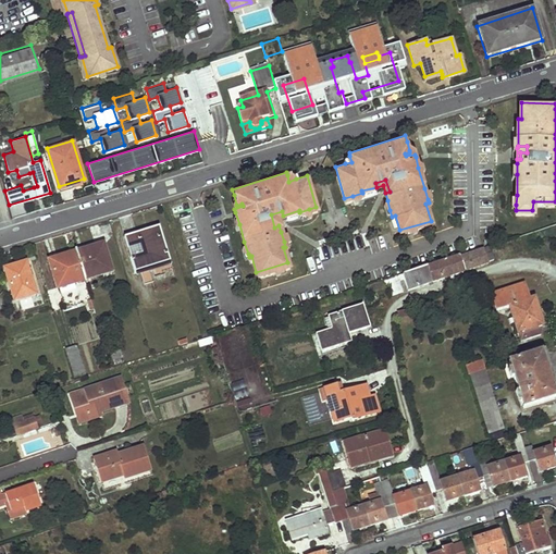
[(282,211),(271,214),(274,228),(279,225),(276,217),(283,216),(282,211)]
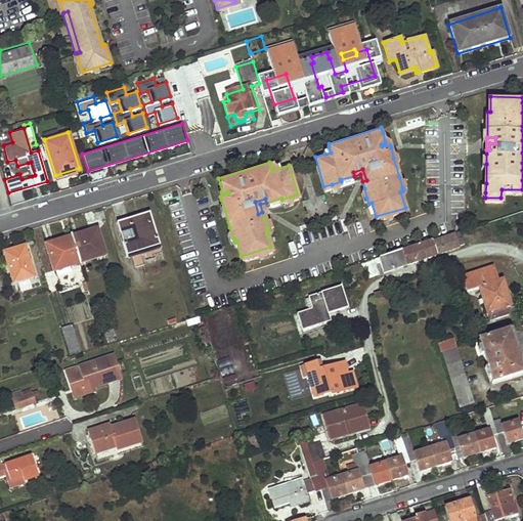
[(117,218),(124,243),(142,237),(144,246),(158,242),(148,213),(138,216),(137,212),(117,218)]
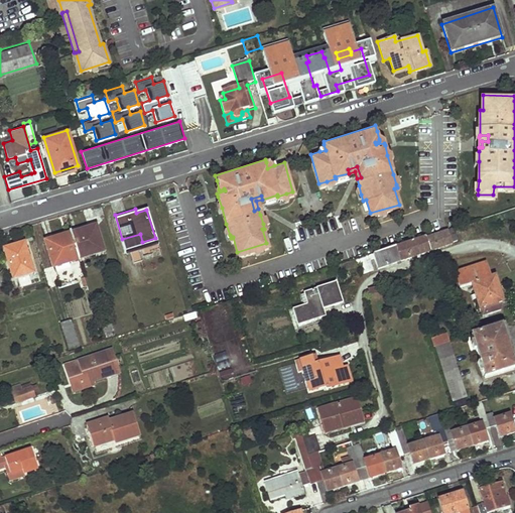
[(71,231),(78,254),(103,246),(95,221),(79,226),(80,229),(71,231)]
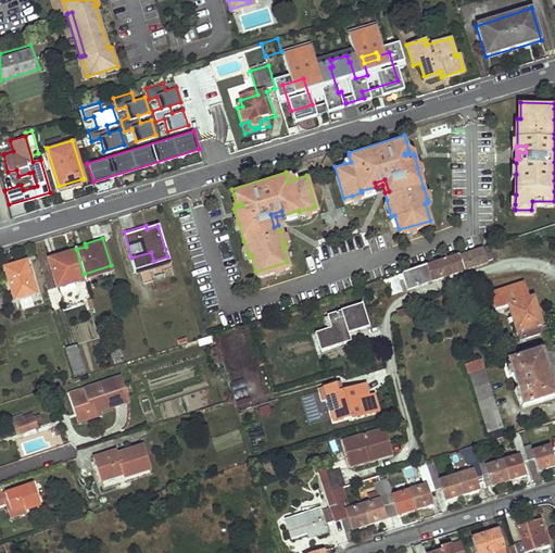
[(402,269),(407,285),(488,260),(488,258),(493,255),(489,242),(459,252),(458,251),(402,269)]
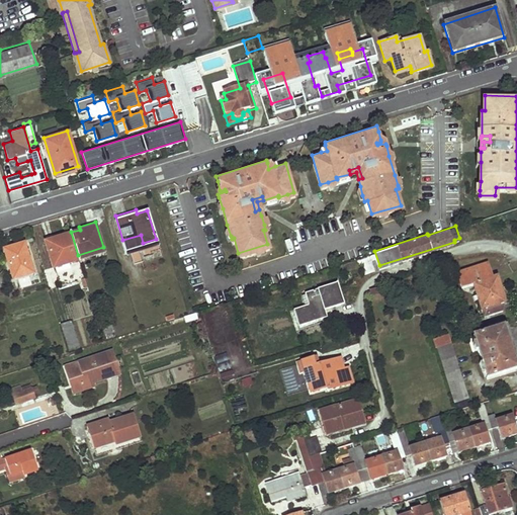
[(46,237),(54,263),(78,255),(71,232),(63,235),(62,233),(46,237)]
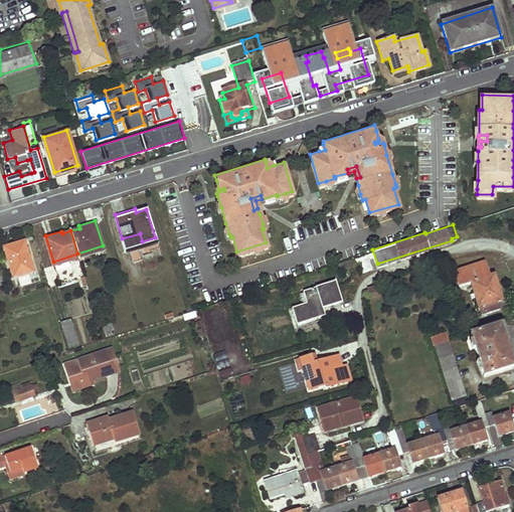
[(126,246),(130,260),(139,257),(135,244),(142,241),(140,233),(122,238),(125,247),(126,246)]
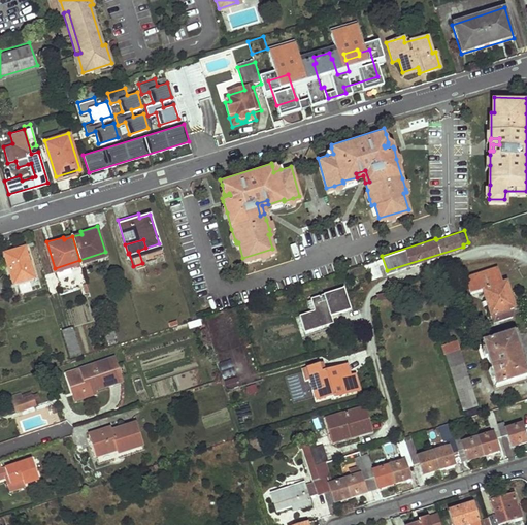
[(20,280),(24,292),(35,289),(31,276),(35,274),(26,245),(5,253),(15,281),(20,280)]
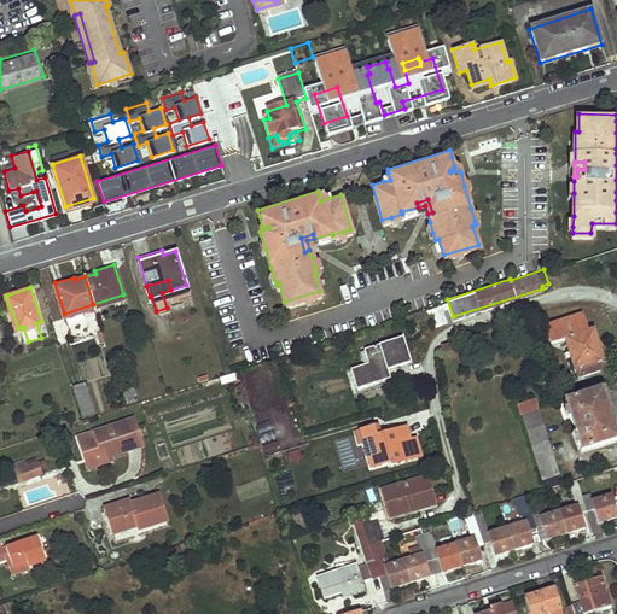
[(423,307),(429,323),(446,319),(441,302),(423,307)]
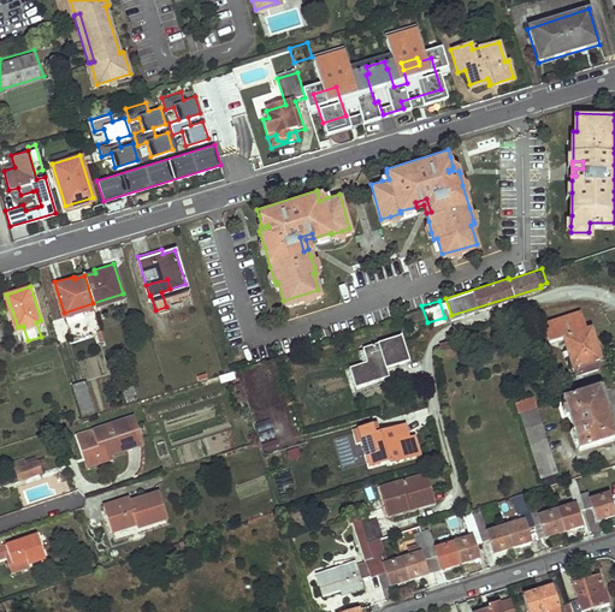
[(563,337),(574,374),(597,367),(595,356),(599,355),(591,327),(585,328),(580,310),(543,322),(549,340),(563,337)]
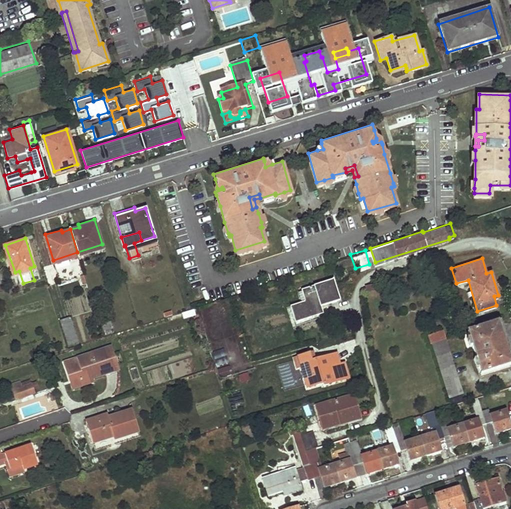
[(340,266),(343,275),(348,274),(345,265),(340,266)]
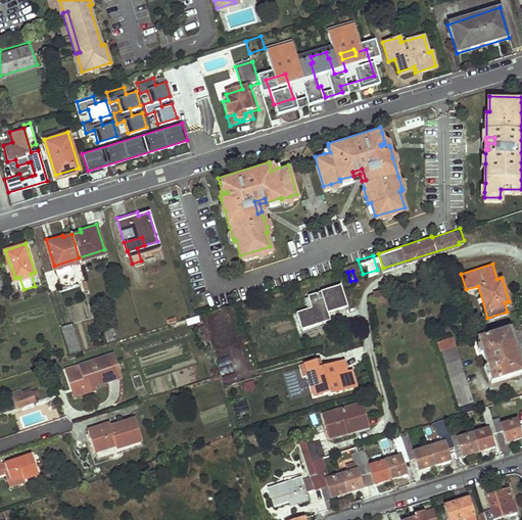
[(298,309),(302,325),(316,321),(315,318),(324,315),(323,310),(347,302),(341,282),(309,291),(313,304),(298,309)]
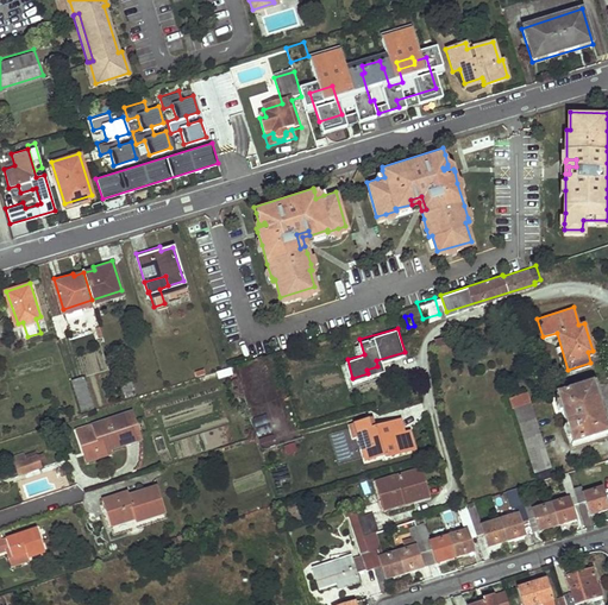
[(73,376),(82,408),(94,404),(85,372),(73,376)]
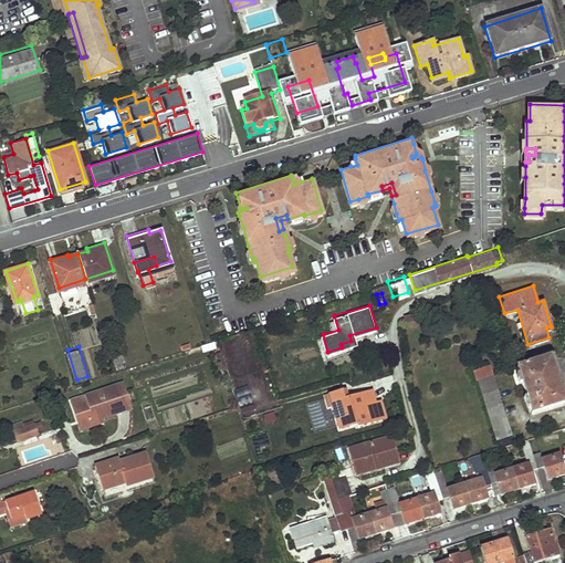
[(113,354),(115,363),(126,358),(123,351),(113,354)]
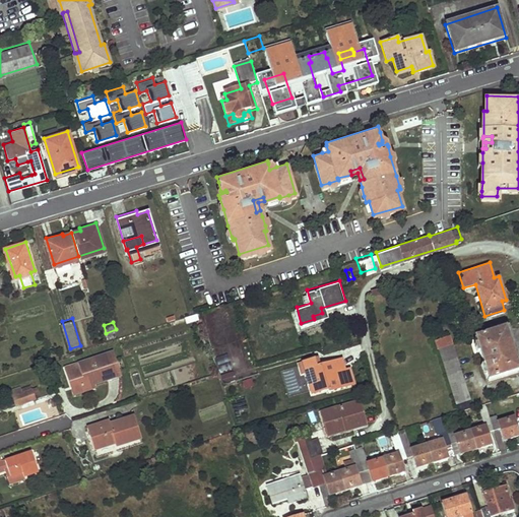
[(474,334),(489,377),(518,369),(515,359),(512,359),(506,336),(508,335),(505,324),(490,329),(474,334)]
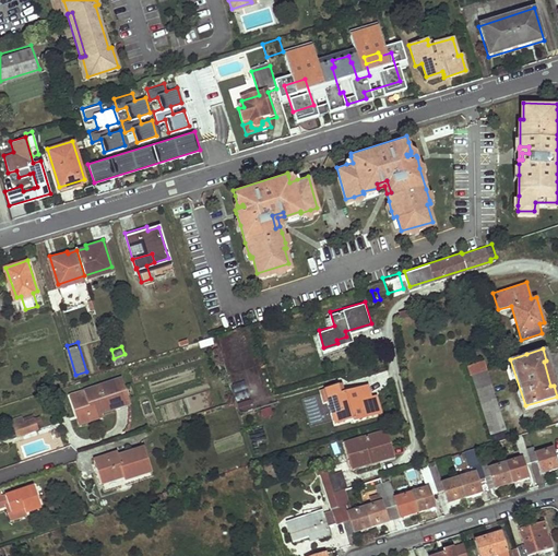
[(467,361),(471,371),(487,367),(484,356),(467,361)]
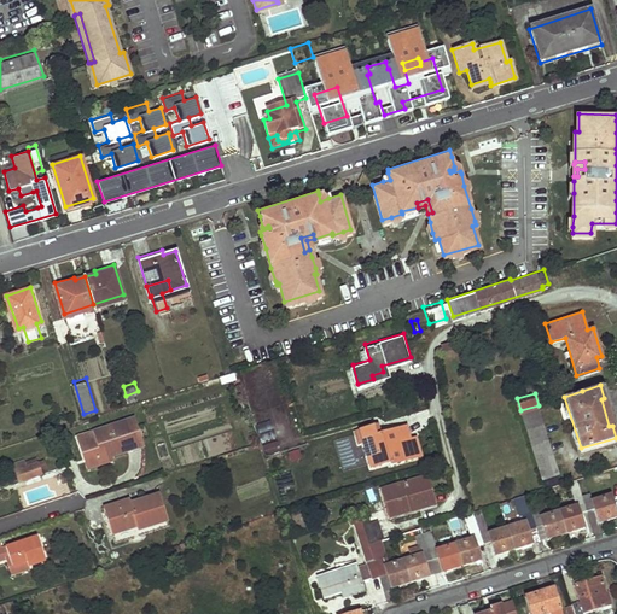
[(521,410),(545,487),(549,486),(563,481),(539,405),(521,410)]
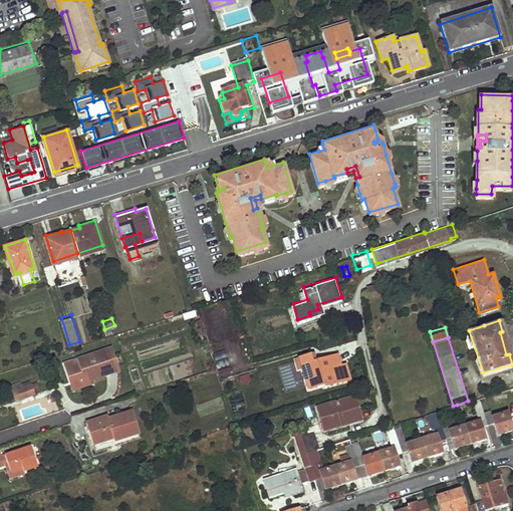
[(65,365),(69,378),(76,376),(78,380),(87,376),(85,372),(90,372),(91,374),(116,367),(110,346),(76,356),(77,361),(65,365)]
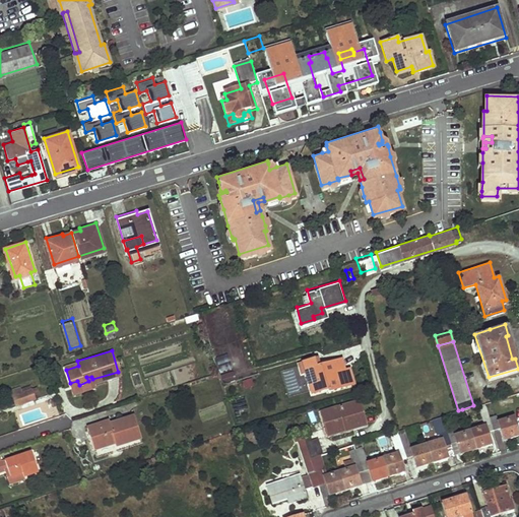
[(299,360),(302,369),(305,368),(319,364),(317,354),(299,360)]
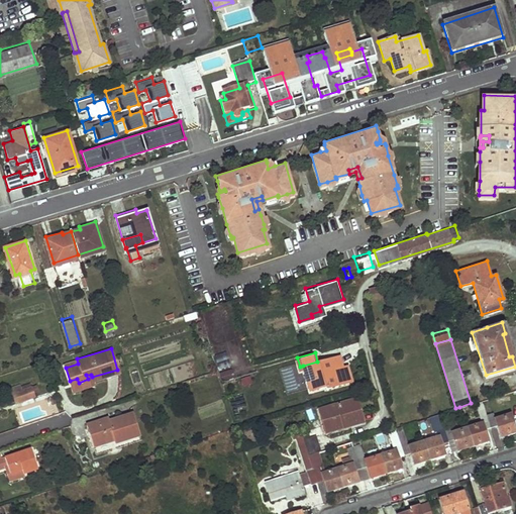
[(325,385),(325,386),(342,381),(337,367),(342,366),(342,365),(338,354),(317,362),(303,366),(309,389),(325,385)]
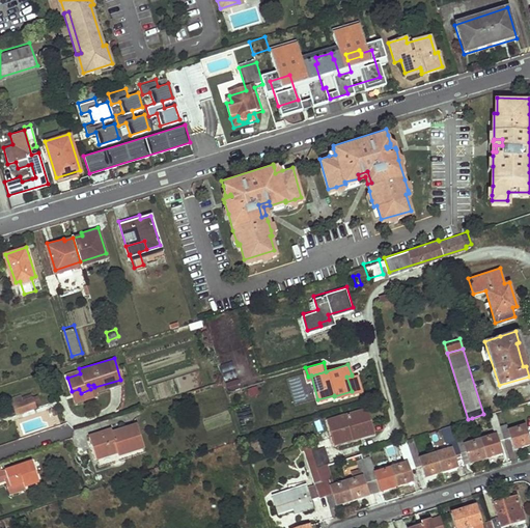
[(346,377),(352,391),(360,389),(355,373),(352,374),(352,376),(346,377)]
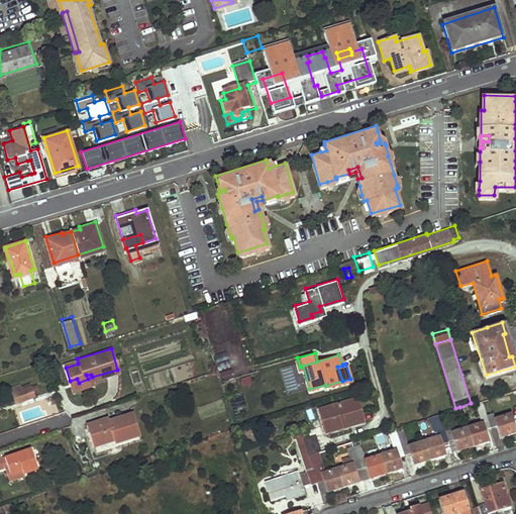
[(70,381),(72,388),(89,383),(88,379),(79,383),(77,379),(70,381)]
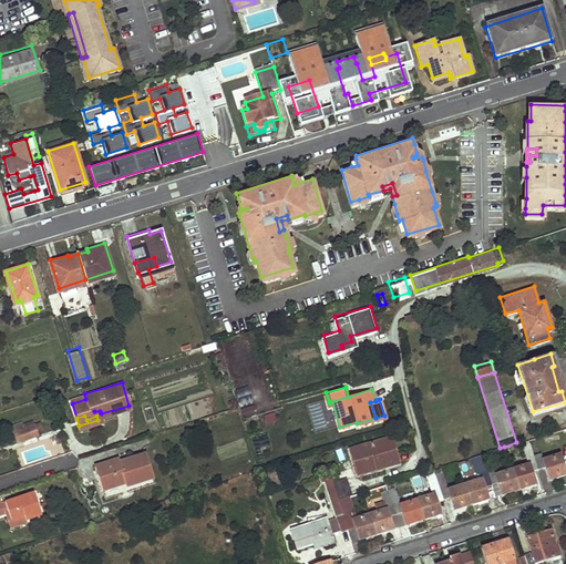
[(20,430),(22,439),(38,433),(33,423),(22,427),(21,421),(10,424),(12,432),(20,430)]
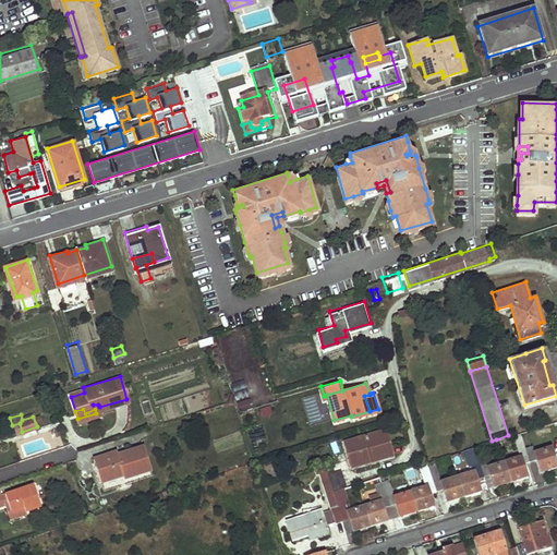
[(377,457),(391,453),(390,448),(383,425),(342,438),(350,465),(377,457)]
